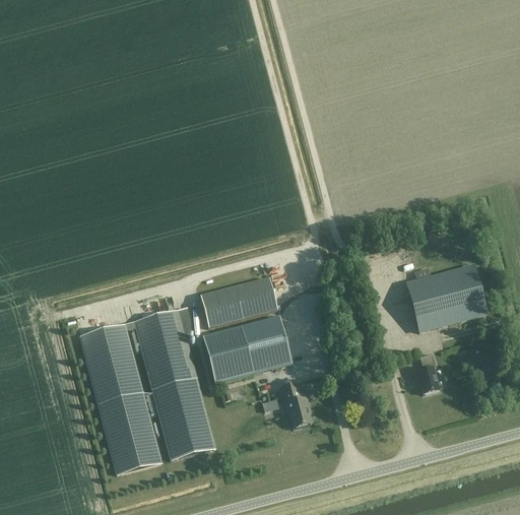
[(419,330),(486,312),(473,264),(406,281),(419,330)]
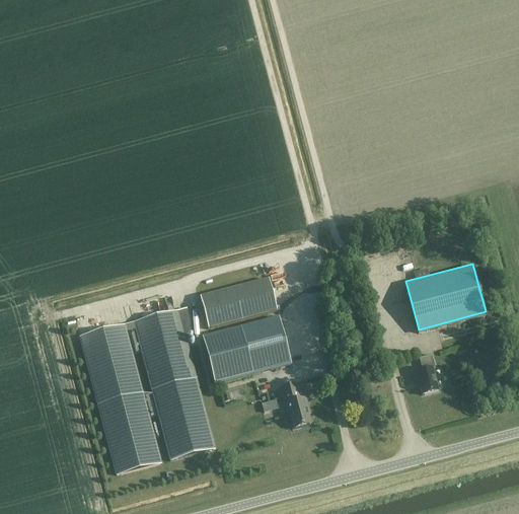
[(269,276),(200,294),(208,325),(277,307),(269,276)]
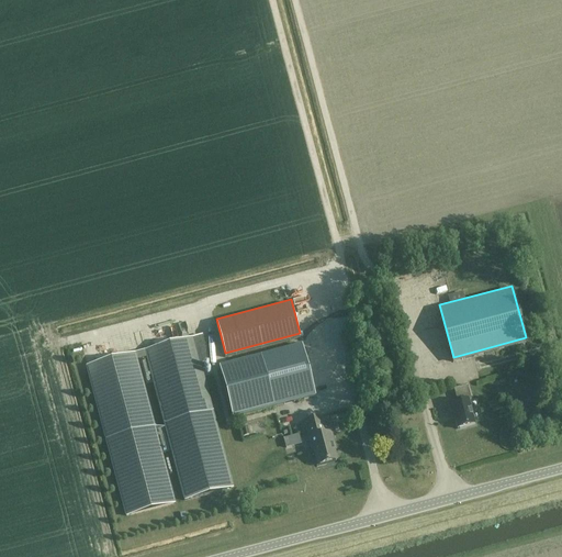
[(202,331),(193,333),(145,345),(134,348),(110,355),(97,358),(87,360),(126,511),(173,498),(136,354),(146,352),(184,496),(233,482),(201,363),(204,361),(203,358),(210,356),(202,331)]
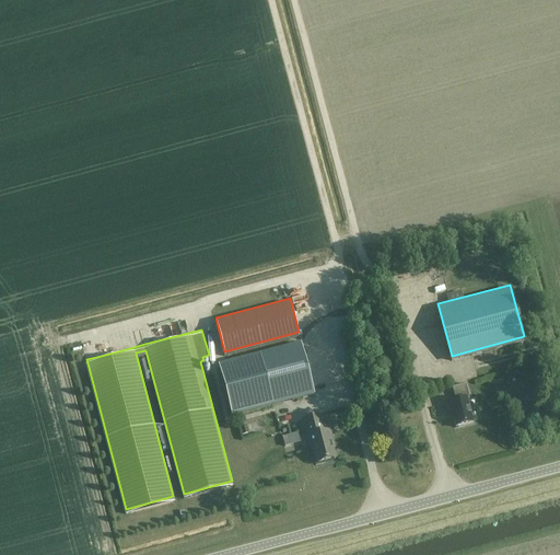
[(314,390),(301,340),(219,361),(232,411),(314,390)]
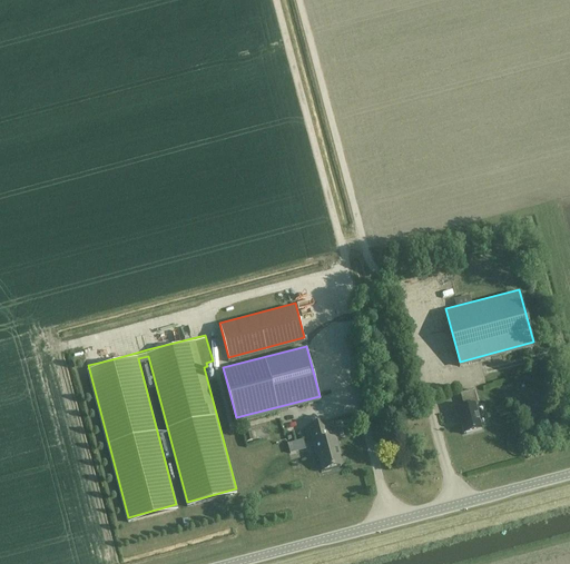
[(474,385),(460,388),(463,403),(455,405),(458,414),(460,413),(464,429),(481,425),(475,401),(478,399),(474,385)]
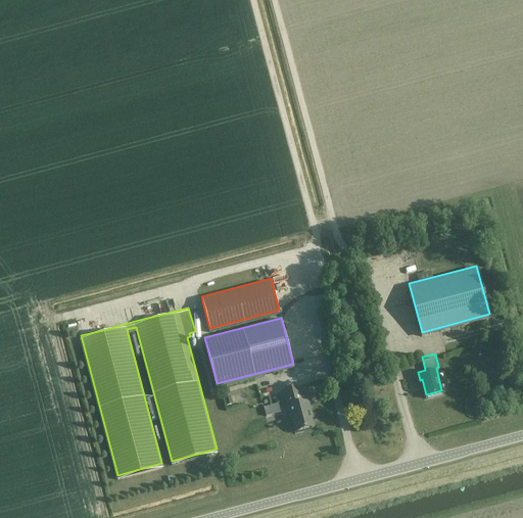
[(313,368),(302,370),(303,378),(314,376),(313,368)]
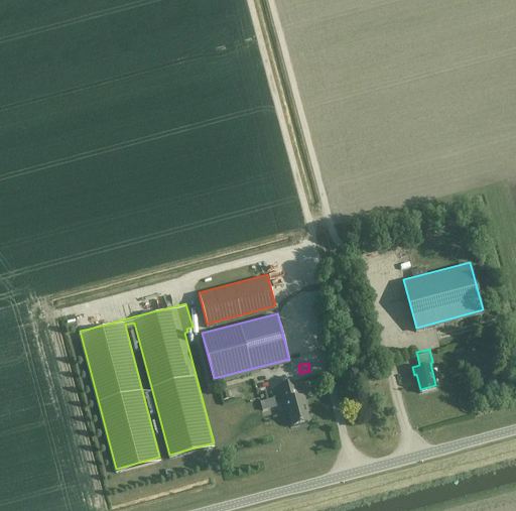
[(306,403),(303,392),(298,394),(294,379),(279,382),(286,407),(287,407),(291,422),(308,417),(305,403),(306,403)]
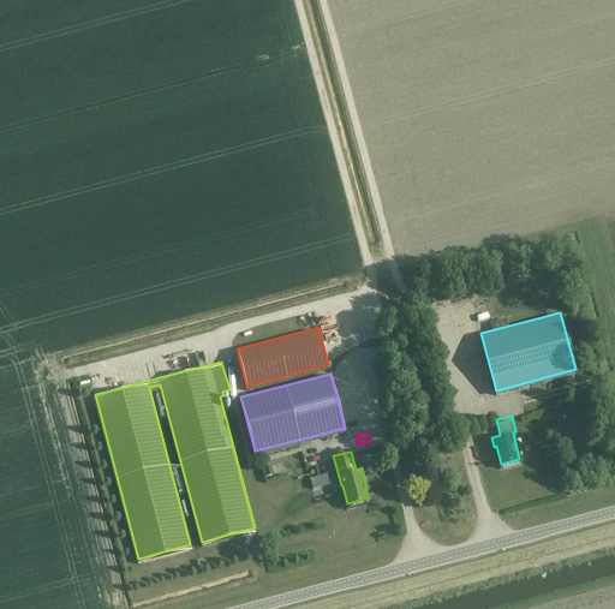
[(270,460),(263,461),(266,471),(273,470),(270,460)]
